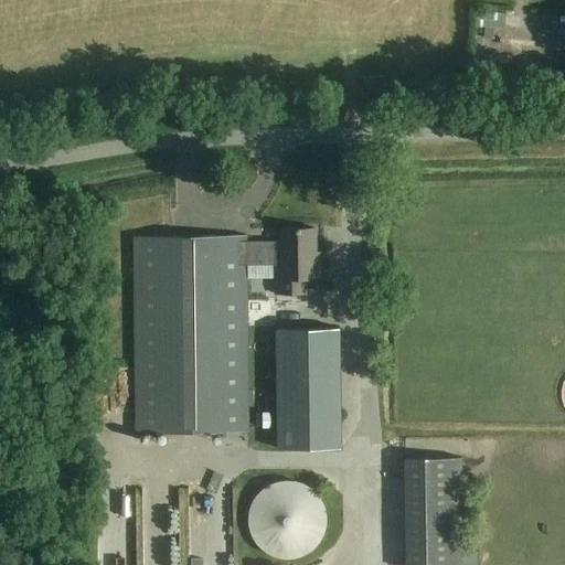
[(507,16),(478,16),(478,29),(507,29),(507,16)]
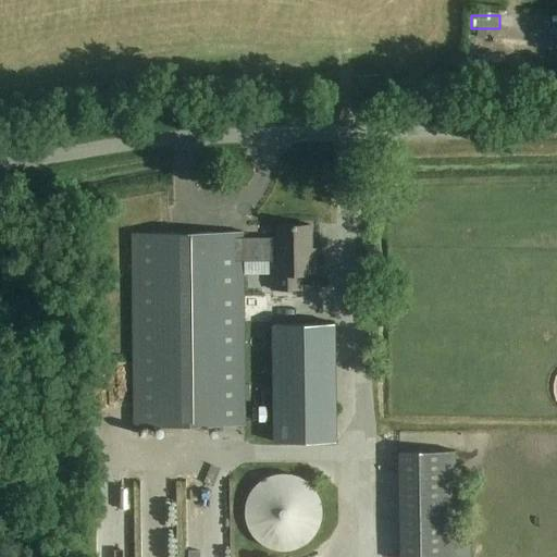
[(311,258),(311,226),(277,226),(277,238),(244,239),(244,233),(133,234),(135,428),(246,426),(244,261),(277,260),(277,275),(272,275),(272,289),(301,289),(301,275),(314,275),(314,258),(311,258)]
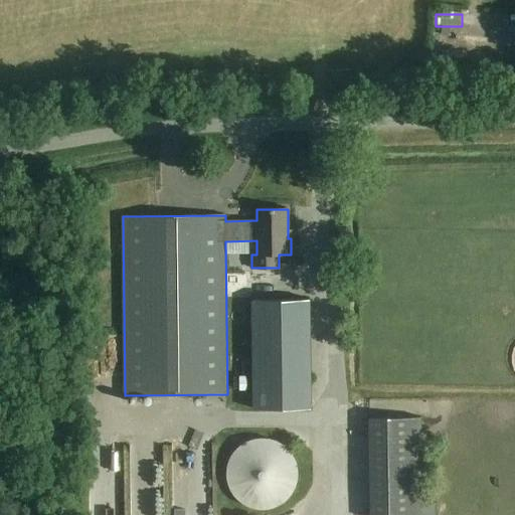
[(254,411),(313,410),(312,301),(252,302),(254,411)]
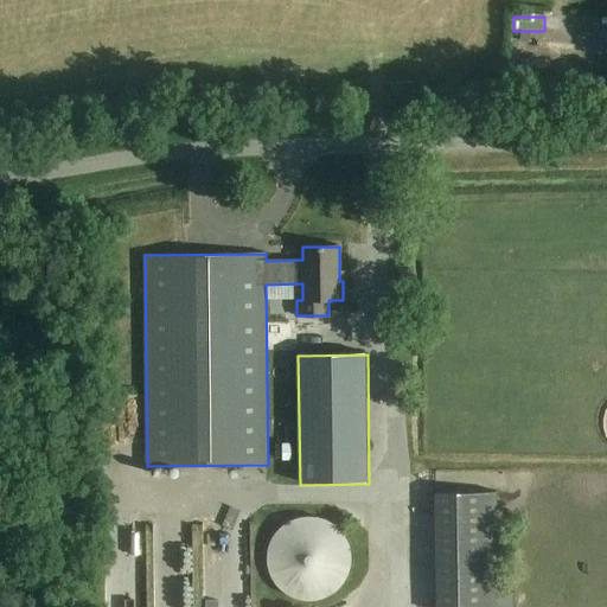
[(435,494),(435,606),(496,606),(496,494),(435,494)]
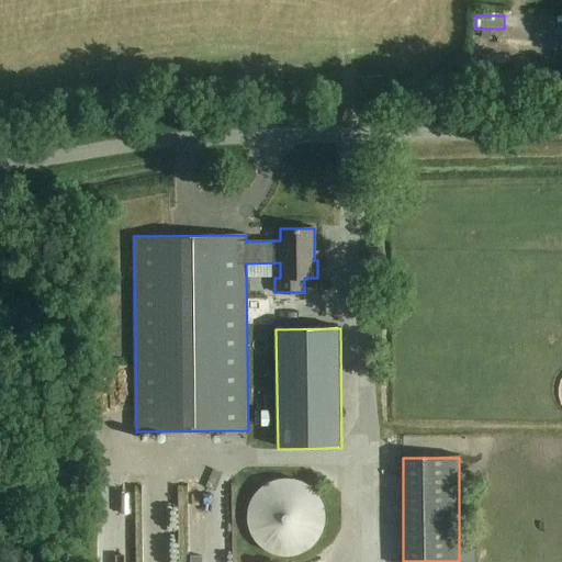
[(287,557),(292,557),(296,555),(302,554),(306,552),(311,549),(314,546),(317,542),(321,538),(323,534),(324,528),(325,524),(325,518),(325,514),(324,508),(323,504),(321,499),(317,495),(314,491),(311,487),(306,485),(302,483),(296,481),(292,480),(287,480),(282,480),(277,481),(272,483),(268,485),(263,487),(259,491),(256,495),(254,499),(251,504),(249,508),(248,514),(248,518),(248,524),(249,528),(251,534),(254,538),(256,542),(259,546),(263,549),(268,552),(272,554),(277,555),(282,557),(287,557)]
